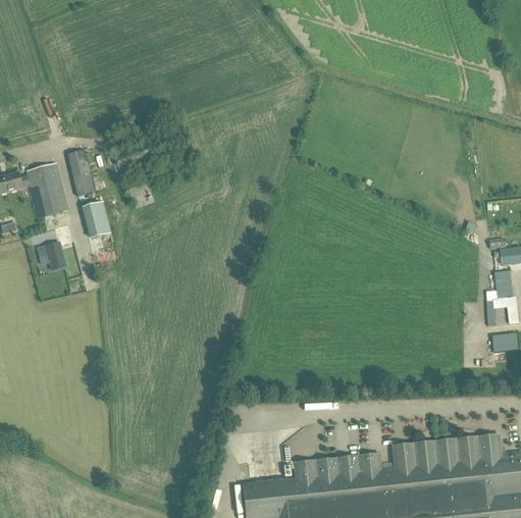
[(83,147),(67,150),(77,194),(93,190),(83,147)]
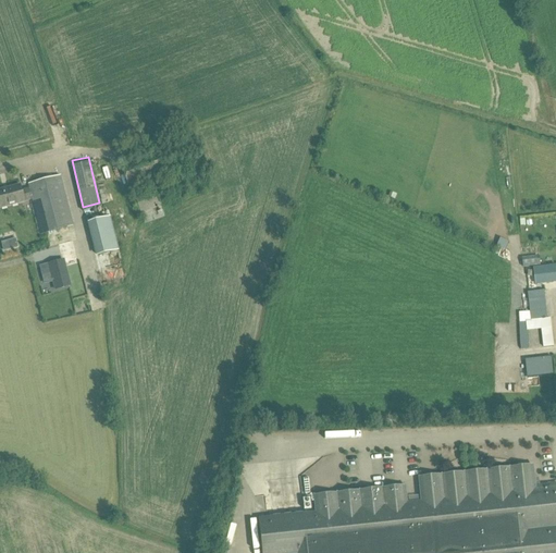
[(20,181),(0,186),(0,204),(32,196),(40,231),(73,222),(60,172),(27,181),(29,187),(22,189),(20,181)]
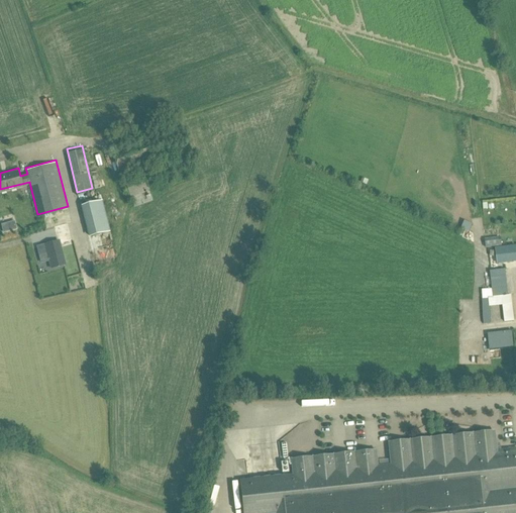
[(166,161),(157,164),(159,169),(168,166),(166,161)]
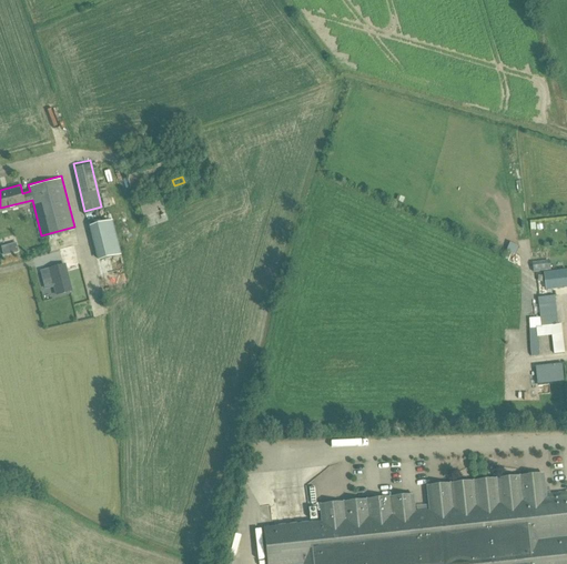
[(158,191),(138,199),(147,224),(168,217),(158,191)]
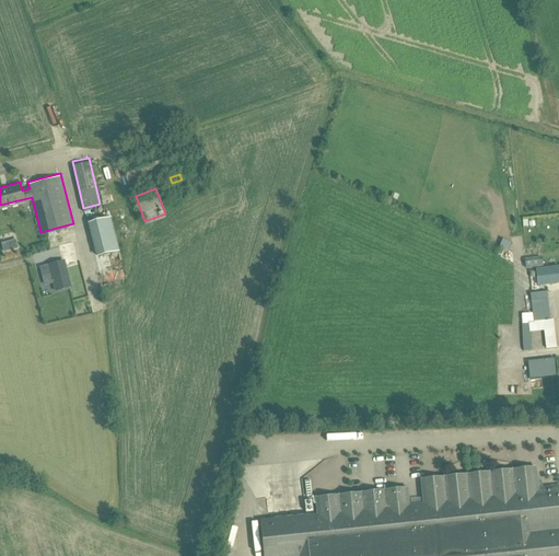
[(32,210),(23,212),(25,221),(34,219),(32,210)]
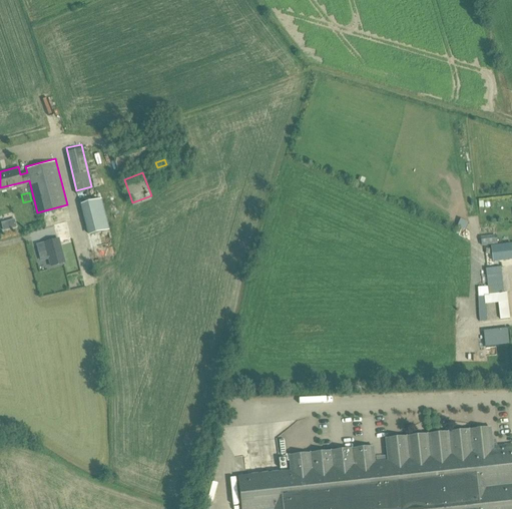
[(100,195),(81,200),(88,230),(108,225),(100,195)]
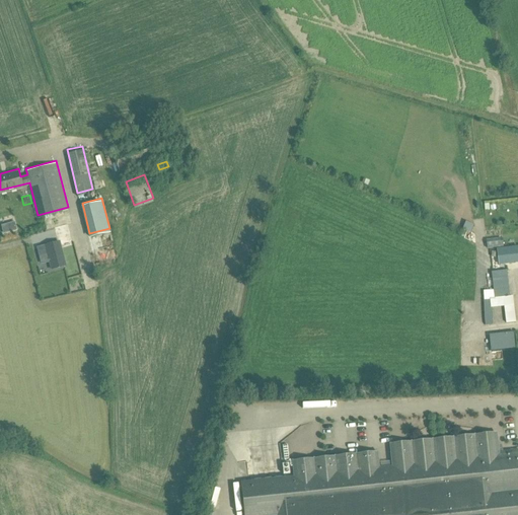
[(15,226),(13,219),(1,223),(3,229),(15,226)]
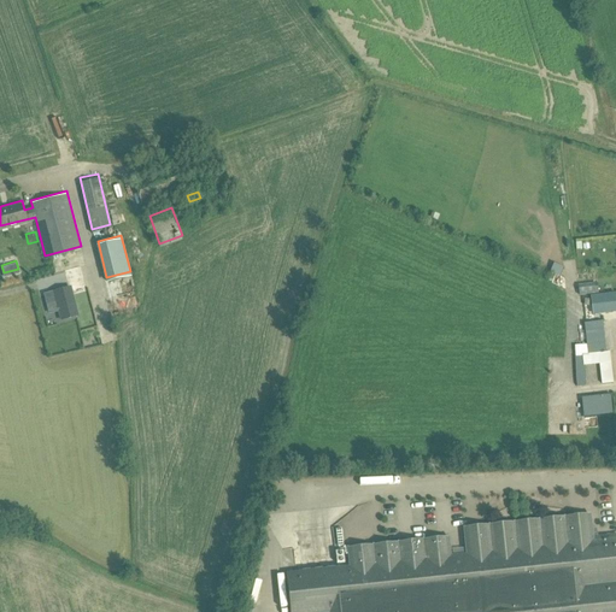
[(593,290),(592,280),(578,281),(579,292),(593,290)]
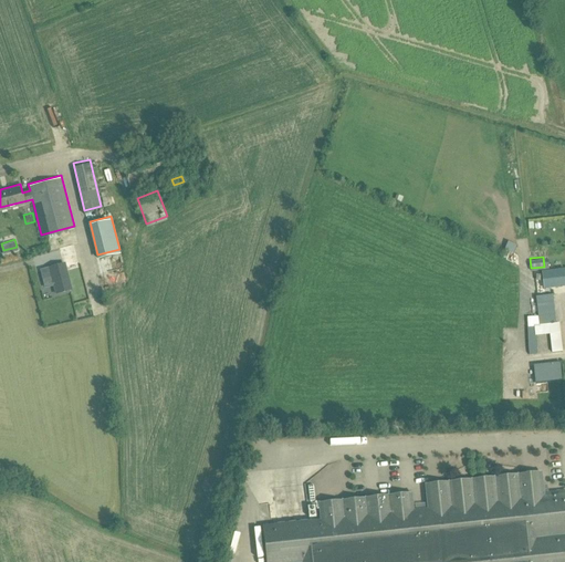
[(71,287),(64,261),(38,268),(40,274),(50,272),(54,291),(71,287)]
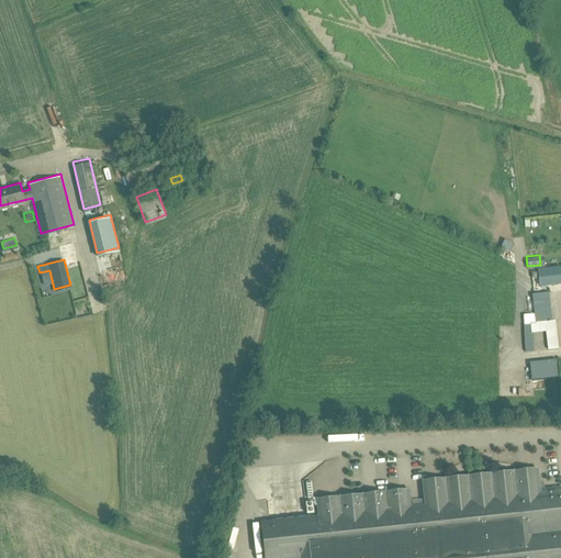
[(560,267),(536,270),(538,286),(560,282),(560,267)]
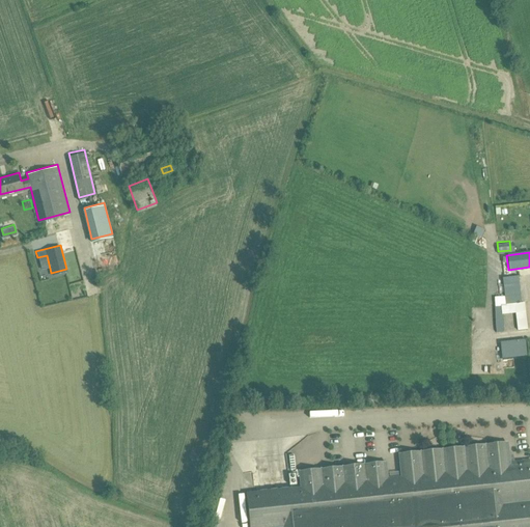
[(518,273),(503,275),(505,301),(521,300),(518,273)]
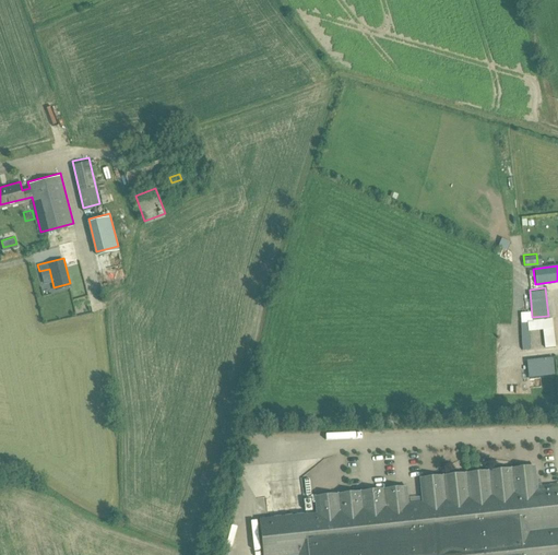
[(58,293),(48,295),(50,302),(59,299),(58,293)]
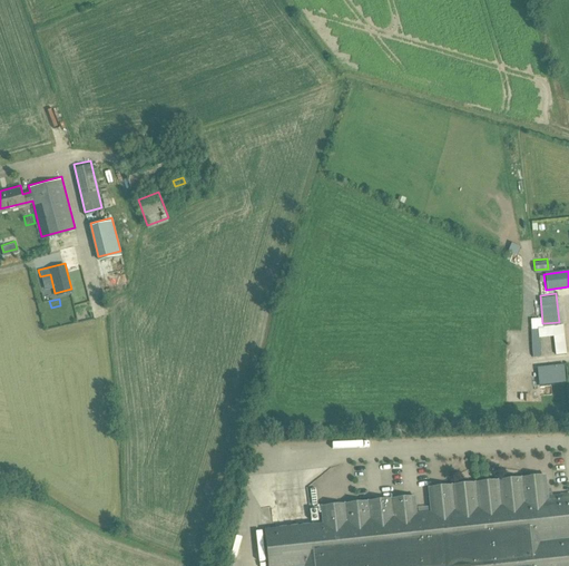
[(557,363),(532,364),(533,380),(558,379),(557,363)]
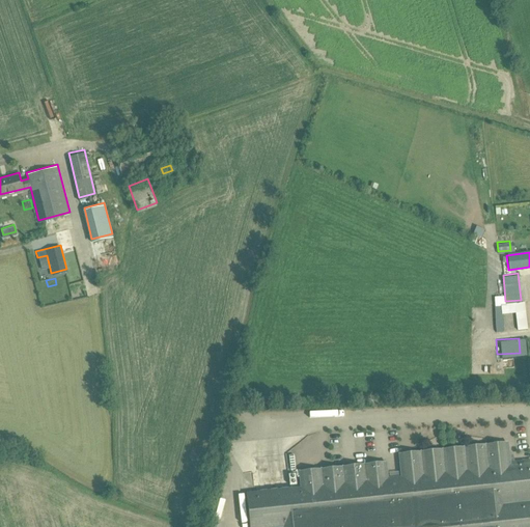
[(529,456),(508,460),(506,441),(493,443),(493,441),(411,449),(412,451),(398,453),(400,474),(386,475),(385,459),(298,469),(299,484),(245,491),(247,510),(250,510),(251,526),(529,526),(529,480),(528,459),(529,458),(529,456)]
